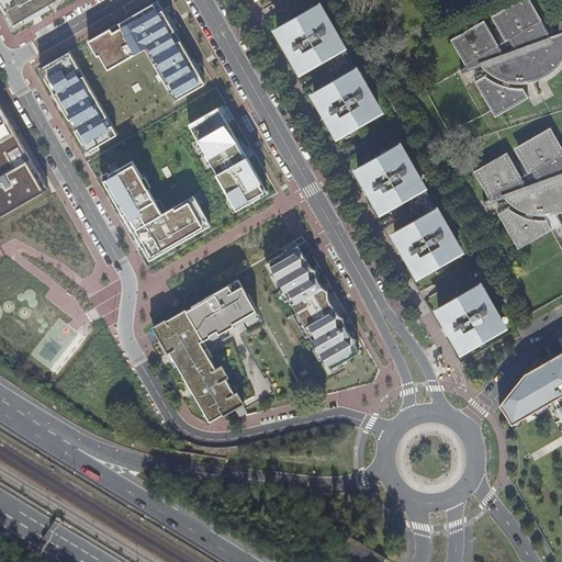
[(0,0),(15,27),(62,1),(60,0),(0,0)]
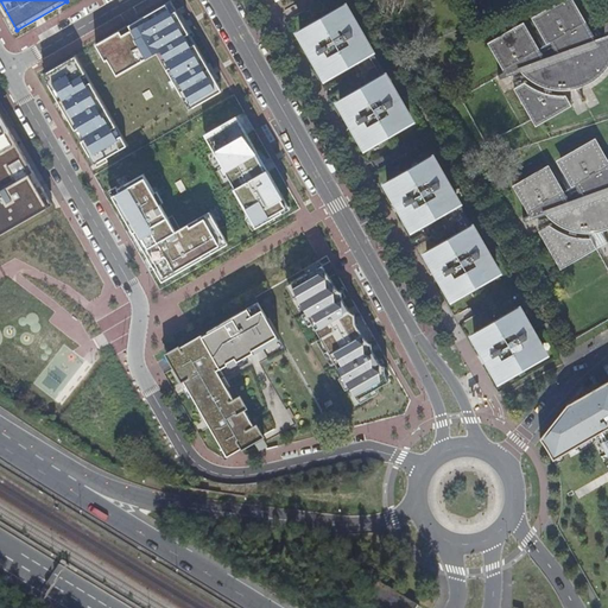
[(318,0),(298,0),(295,2),(299,11),(318,0)]
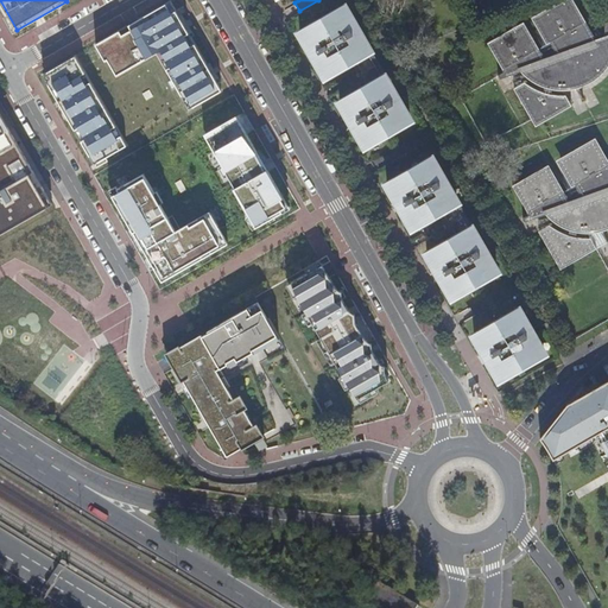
[(537,119),(540,125),(570,107),(564,96),(550,95),(550,89),(558,90),(570,90),(577,89),(587,86),(595,81),(603,71),(607,65),(607,14),(605,14),(605,37),(595,40),(578,11),(575,13),(572,8),(575,7),(571,0),(562,0),(539,14),(542,20),(538,23),(543,31),(538,33),(545,45),(549,44),(555,55),(557,58),(544,63),(543,59),(530,38),(526,40),(518,26),(492,42),(495,48),(489,50),(502,74),(496,76),(496,77),(498,81),(520,73),(525,78),(533,84),(544,88),(542,93),(532,89),(524,83),(513,90),(531,122),(537,119)]
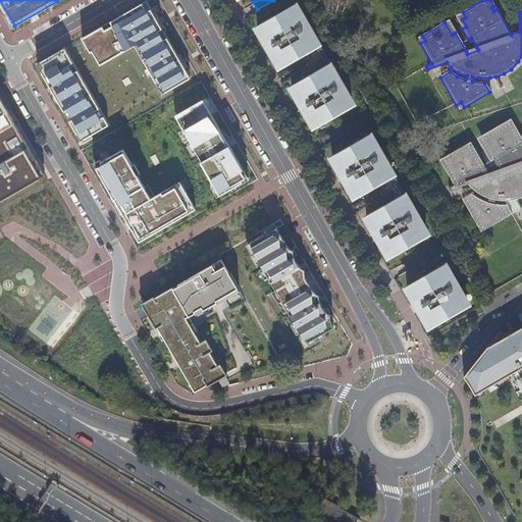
[(146,2),(82,39),(90,53),(92,52),(100,64),(134,45),(162,94),(190,79),(146,2)]
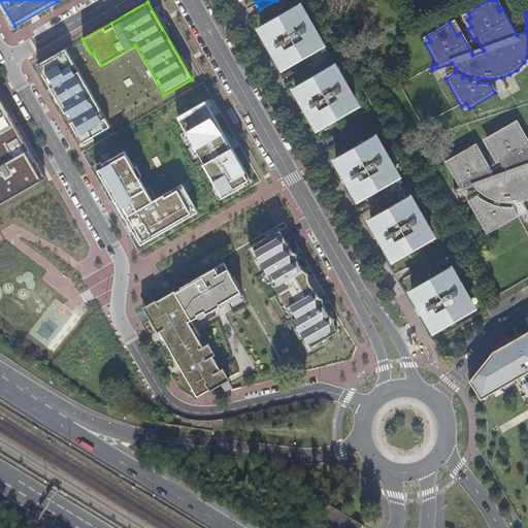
[(341,84),(343,81),(335,66),(332,68),(318,41),(320,40),(311,26),(308,27),(306,23),(309,21),(300,6),(298,7),(295,3),(260,25),(262,29),(259,31),(278,64),(281,63),(284,67),(307,53),(309,56),(307,58),(314,69),(317,68),(319,71),(294,86),(296,90),(294,91),(314,124),(316,123),(319,127),(354,106),(352,102),(355,100),(345,86),(343,87),(341,84)]
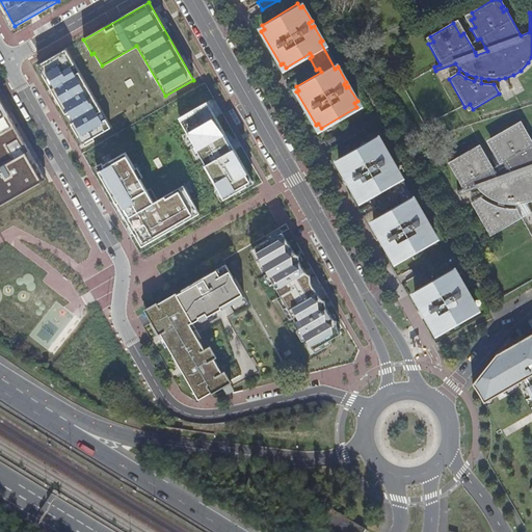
[(463,17),(471,29),(475,27),(471,20),(474,18),(472,12),(463,17)]
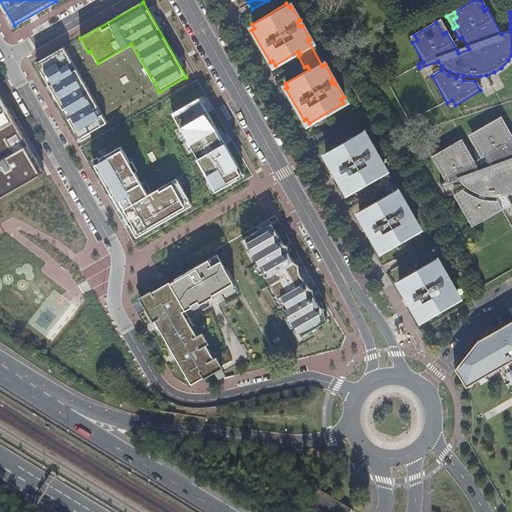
[(443,34),(446,32),(439,20),(436,22),(443,34)]
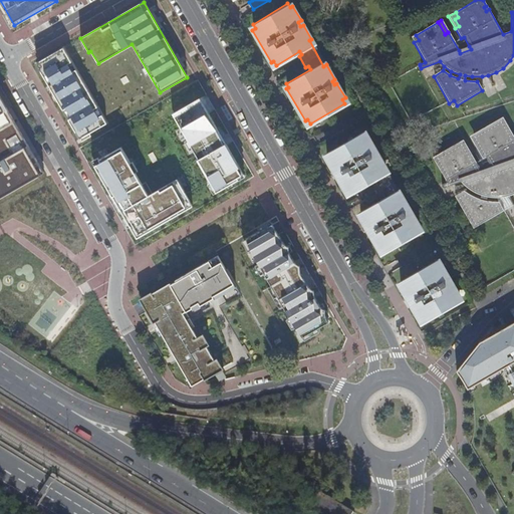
[(63,48),(36,64),(79,139),(106,123),(63,48)]
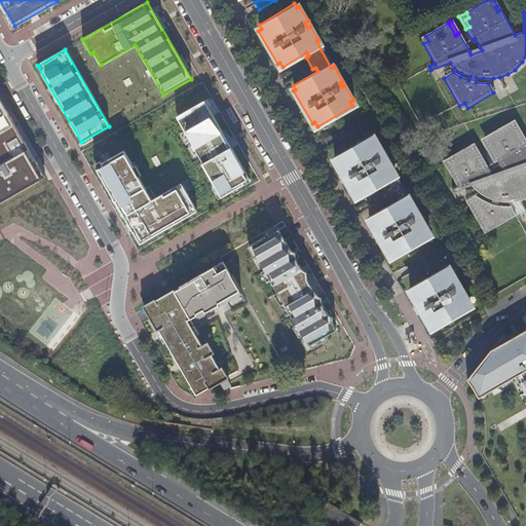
[(0,87),(0,203),(50,175),(44,163),(37,153),(0,87)]
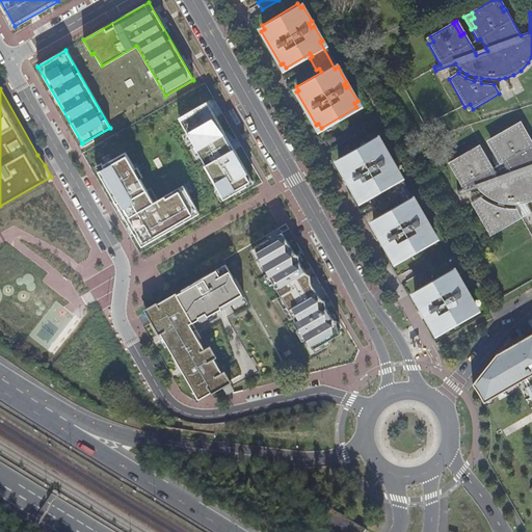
[(207,102),(179,118),(224,200),(254,182),(207,102)]
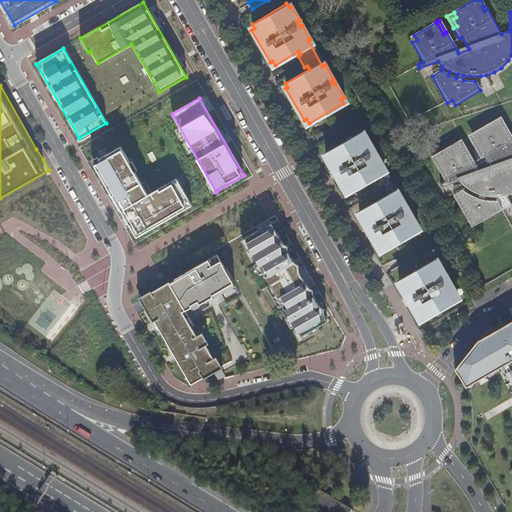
[(474,220),(477,224),(502,210),(496,201),(485,201),(486,196),(490,196),(499,197),(508,195),(511,192),(511,135),(508,128),(506,130),(504,128),(506,126),(501,117),(476,132),(479,136),(475,139),(479,146),(475,148),(481,159),(484,157),(489,165),(491,169),(480,173),(478,170),(468,152),(464,153),(458,142),(436,155),(440,160),(433,162),(445,181),(439,184),(441,188),(458,181),(466,188),(472,192),(479,196),(478,200),(469,196),(461,190),(453,195),(469,222),(474,220)]
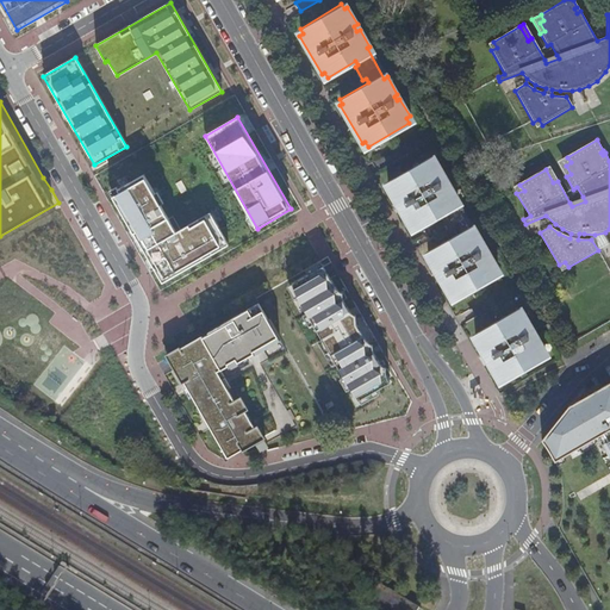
[(571,162),(567,157),(558,162),(566,176),(571,174),(566,166),(571,162)]
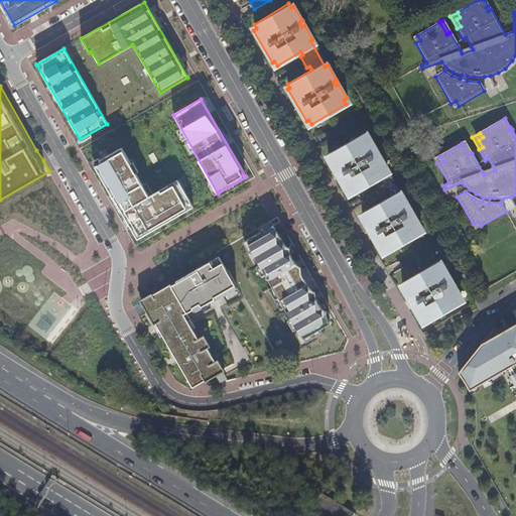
[(401,197),(389,175),(386,171),(389,169),(380,155),(377,157),(375,153),(378,151),(370,137),(368,138),(365,134),(330,154),(332,158),(329,160),(345,187),(348,192),(350,191),(353,196),(376,181),(378,184),(376,186),(382,199),(385,197),(387,200),(363,214),(366,217),(363,219),(382,251),(384,250),(387,254),(422,233),(419,230),(422,228),(414,214),(411,216),(408,212),(412,210),(403,196),(401,197)]
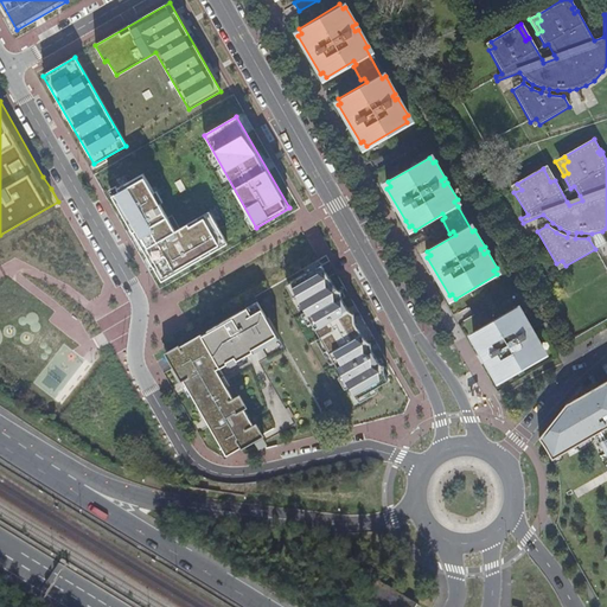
[(550,181),(555,180),(547,166),(543,168),(550,181)]
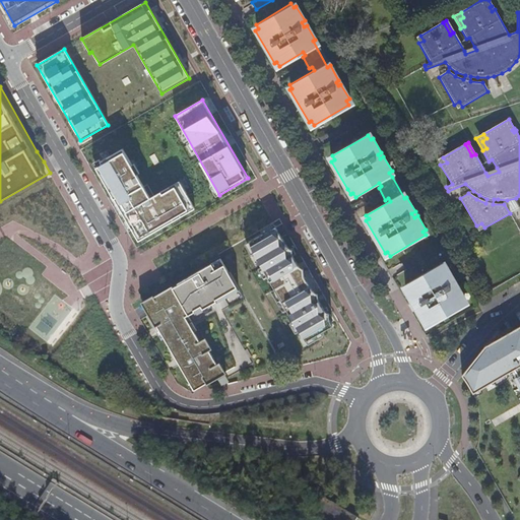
[(122,149),(94,165),(139,241),(195,208),(179,181),(150,198),(122,149)]
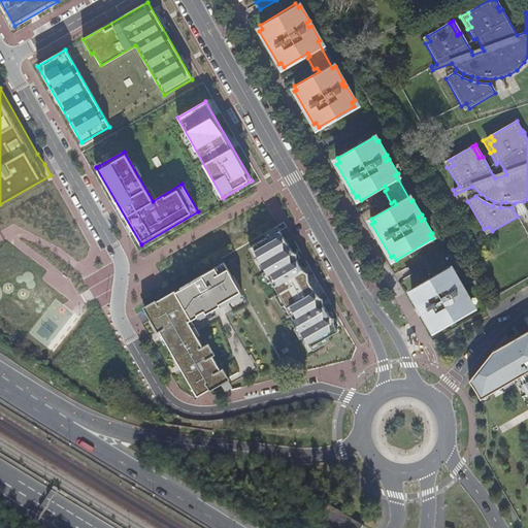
[(527,212),(519,216),(521,223),(527,221),(527,212)]
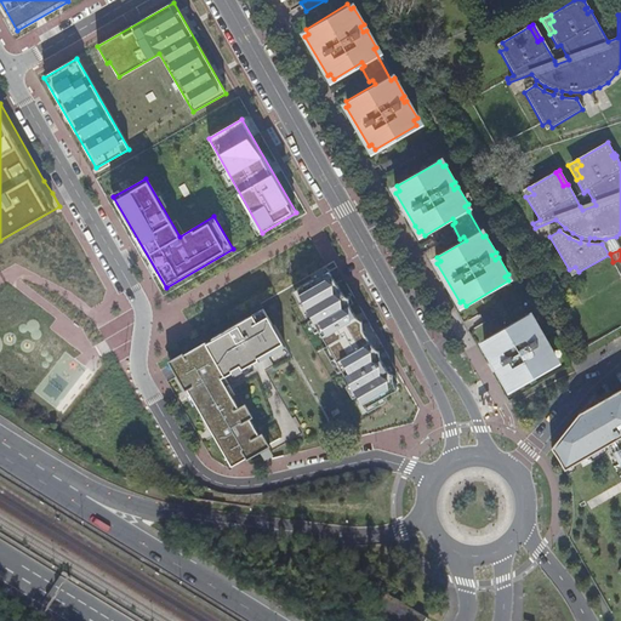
[(330,271),(298,289),(366,406),(398,388),(330,271)]
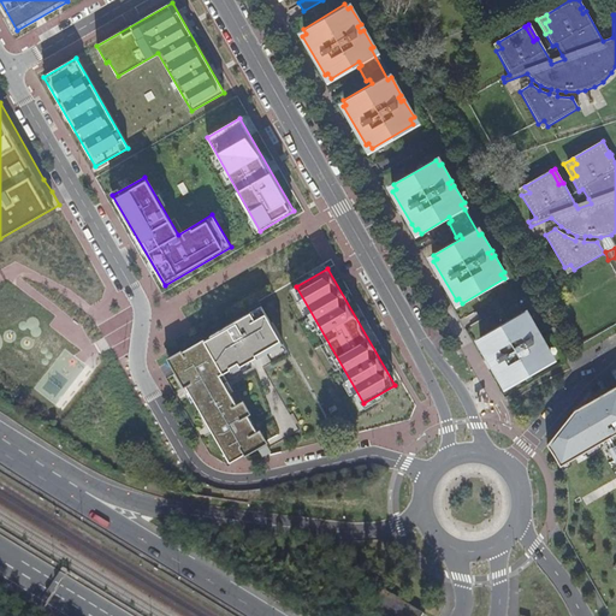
[(502,308),(497,300),(477,311),(481,320),(502,308)]
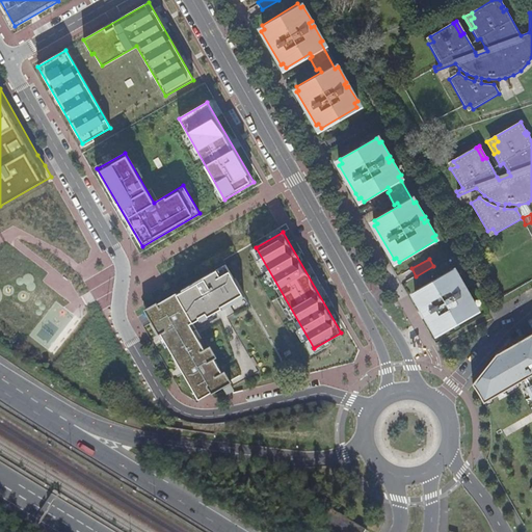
[(194,326),(244,298),(225,264),(148,308),(152,316),(160,330),(176,357),(181,367),(200,399),(204,397),(218,389),(228,382),(210,350),(206,352),(200,342),(203,340),(194,326)]
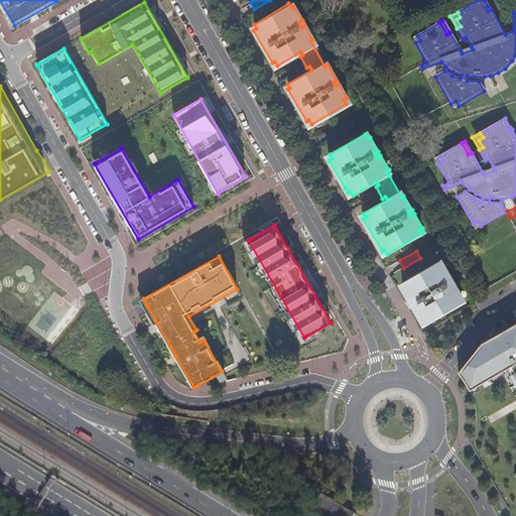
[(448,280),(452,279),(443,264),(440,265),(438,261),(403,282),(405,286),(403,288),(421,320),(424,319),(426,324),(462,302),(460,298),(462,297),(454,283),(450,284),(448,280)]
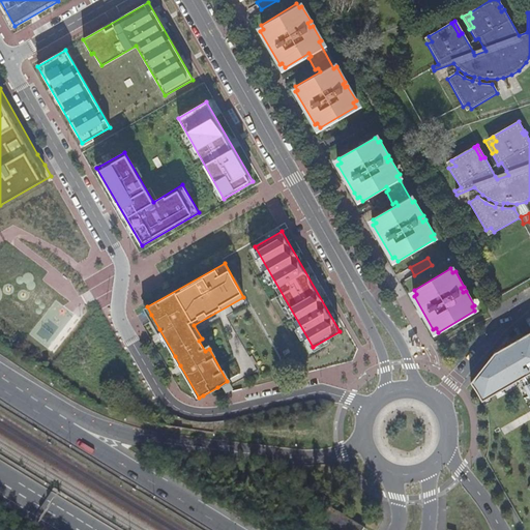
[(529,325),(529,324),(494,344),(492,345),(466,377),(478,401),(481,400),(519,380),(529,400),(529,325)]
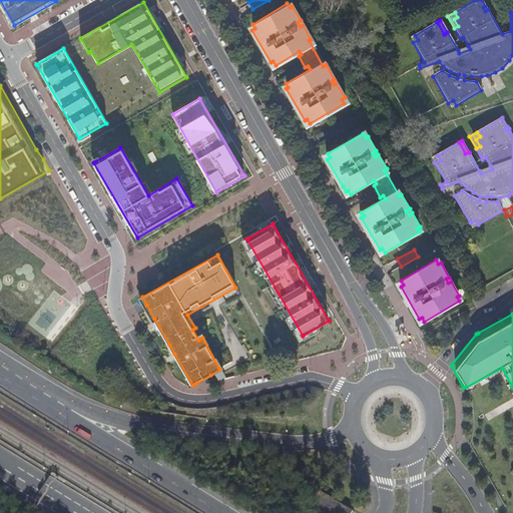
[(39,345),(47,337),(35,326),(28,334),(39,345)]
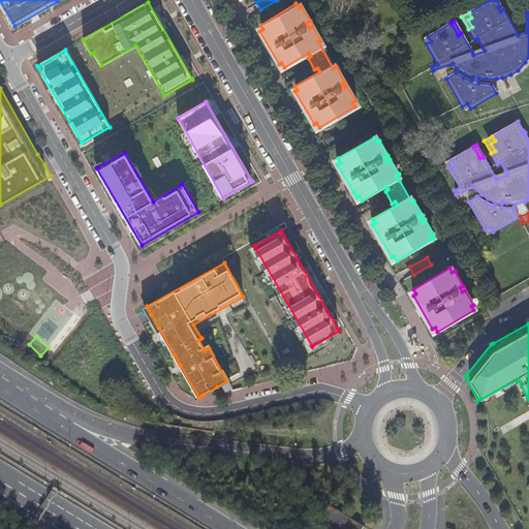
[(328,528),(364,528),(366,528),(328,504),(317,523),(328,528)]
